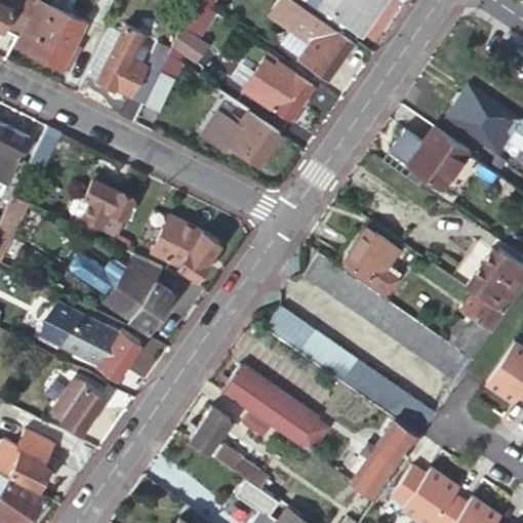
[(0,0),(0,26),(19,36),(36,2),(36,0),(0,0)]
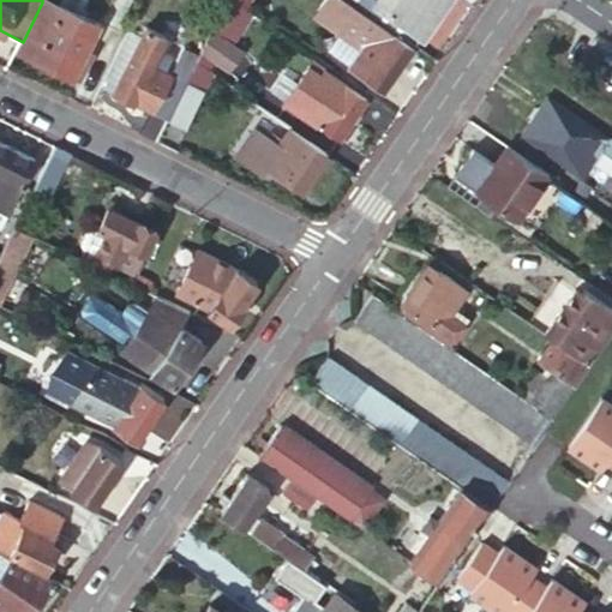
[(199,61),(211,71),(217,60),(231,70),(243,54),(226,41),(244,6),(233,0),(228,0),(202,58),(199,61)]
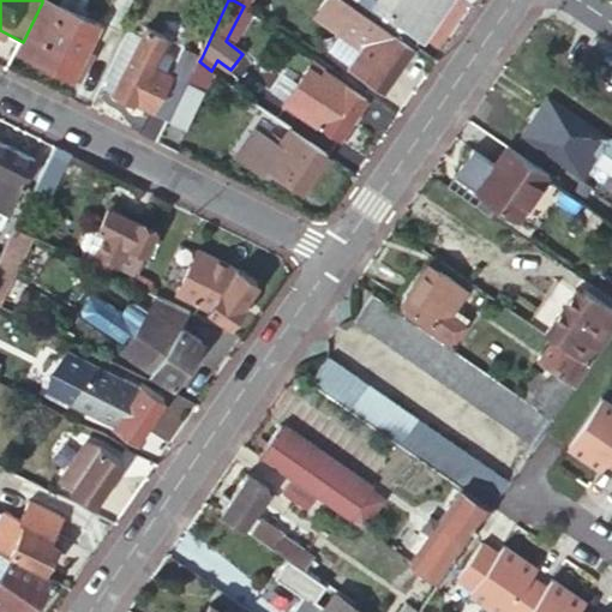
[(417,51),(343,0),(328,0),(321,11),(347,29),(353,21),(376,36),(366,49),(360,47),(353,57),(358,60),(352,71),(387,94),(417,51)]
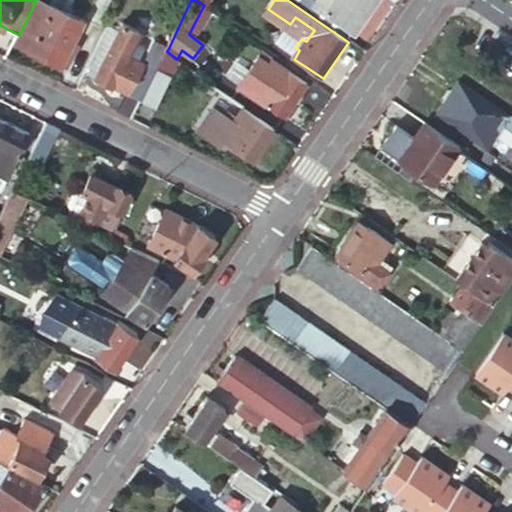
[(318,0),(310,12),(350,40),(377,0),(318,0)]
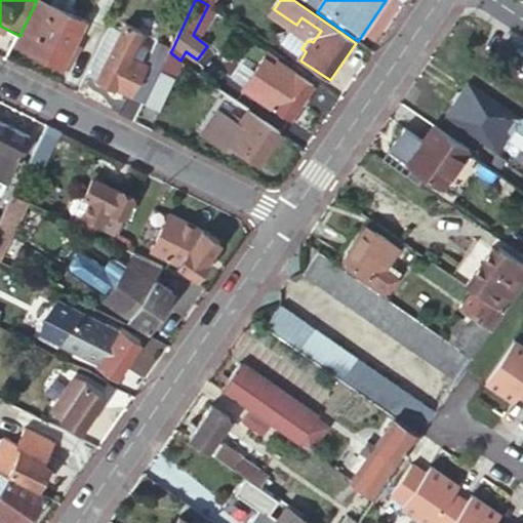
[(19,36),(15,43),(32,50),(31,52),(65,69),(65,68),(67,64),(77,44),(87,24),(54,6),(52,10),(36,2),(19,36)]
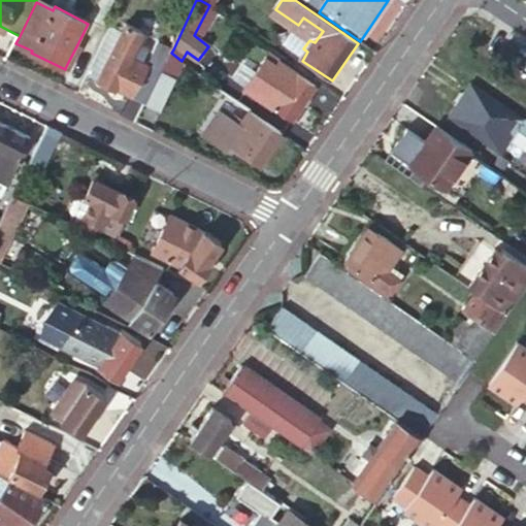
[(98,80),(125,30),(113,25),(89,75),(98,80)]
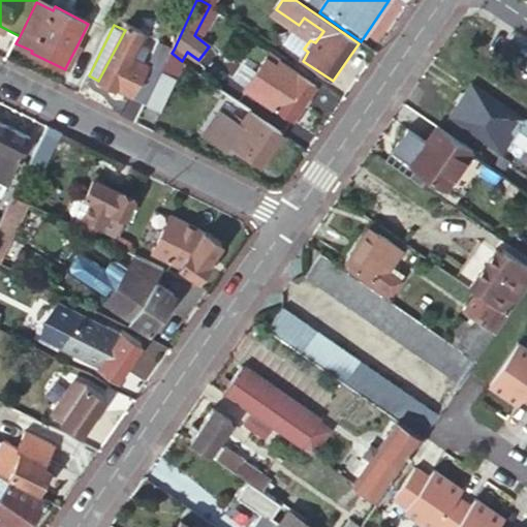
[(172,53),(174,50),(160,42),(149,65),(144,62),(150,49),(140,43),(145,33),(127,25),(125,30),(98,81),(117,90),(118,89),(147,103),(162,71),(172,53)]
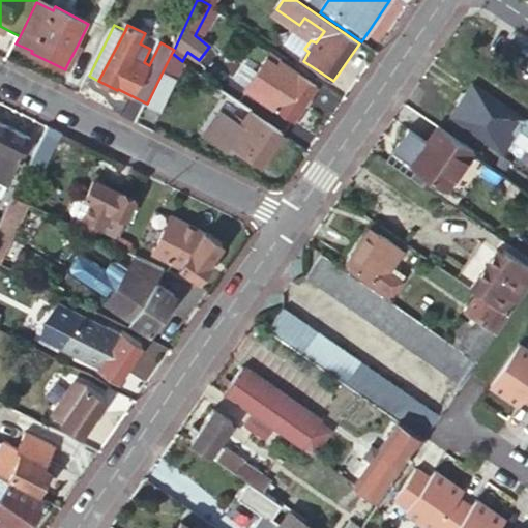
[(84,48),(78,45),(67,64),(74,67),(84,48)]
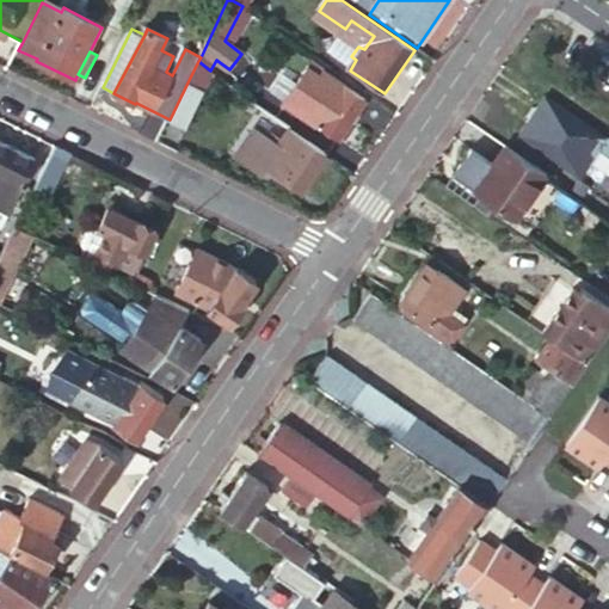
[(323,77),(309,68),(285,103),(340,141),(368,100),(325,72),(323,77)]
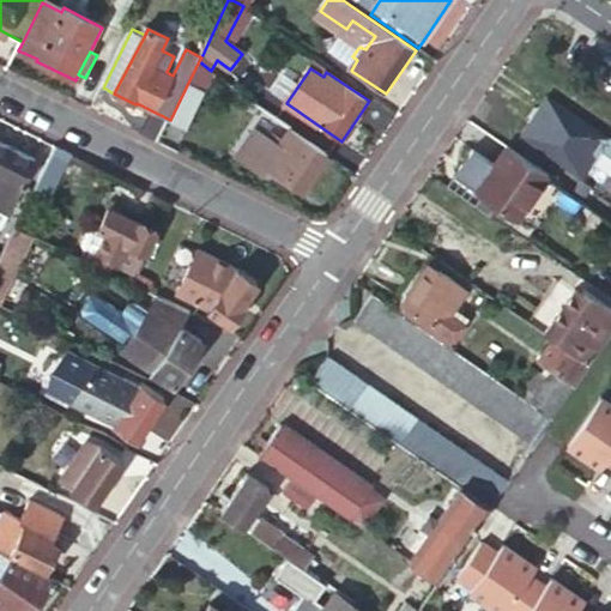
[(206,92),(188,83),(170,120),(188,129),(206,92)]
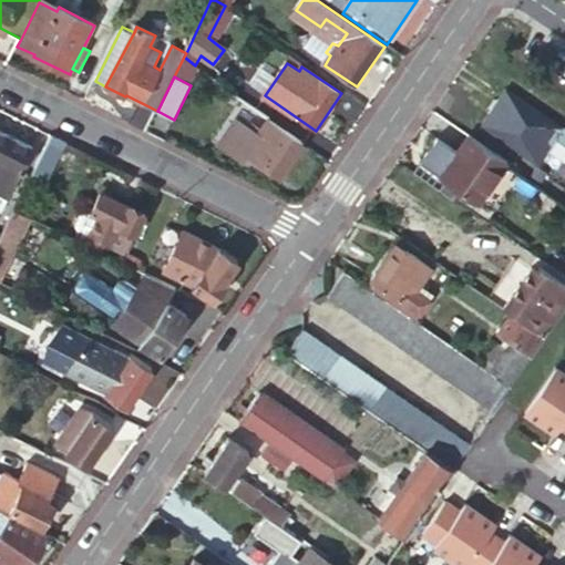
[(238,149),(243,152),(283,178),(306,144),(270,121),(263,131),(242,116),(223,144),(235,153),(238,149)]
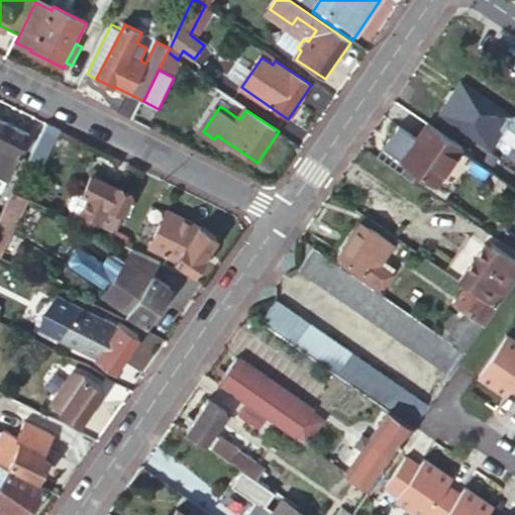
[(514,117),(502,135),(514,143),(514,117)]
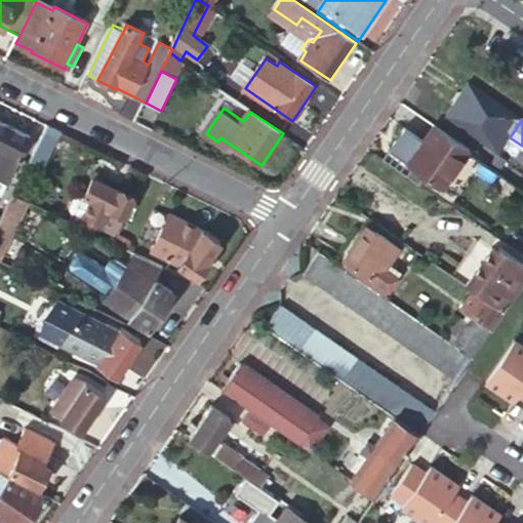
[(33,138),(0,123),(0,179),(8,184),(9,185),(33,138)]
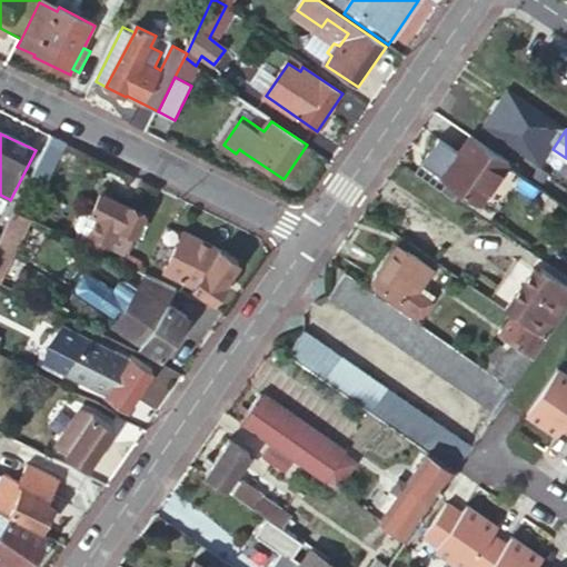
[(67,145),(52,137),(37,168),(52,176),(67,145)]
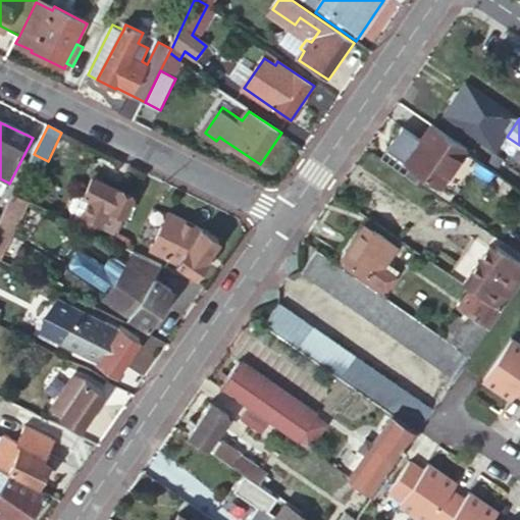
[(442,188),(468,149),(433,125),(407,163),(442,188)]
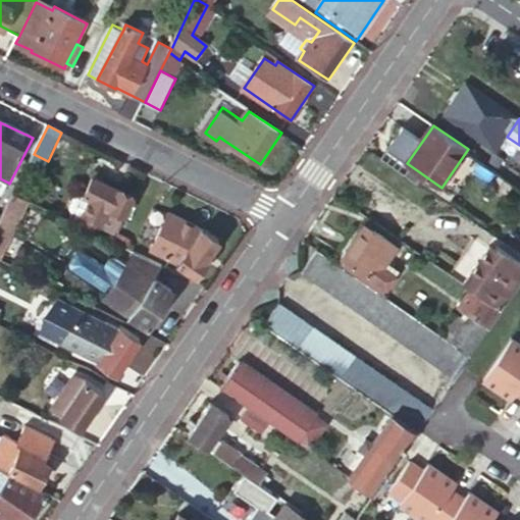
[(117,190),(94,177),(85,197),(91,200),(82,217),(115,235),(135,197),(118,189),(117,190)]
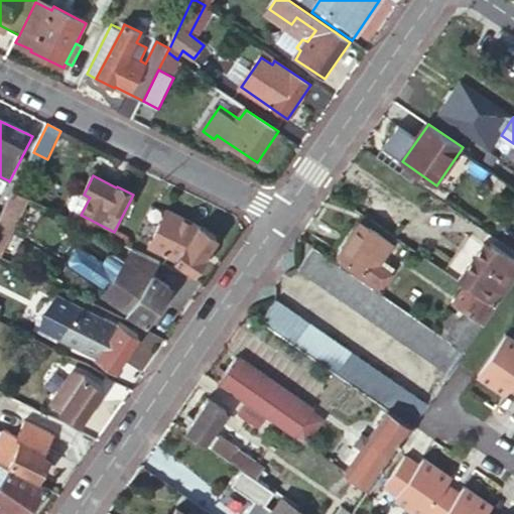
[(0,176),(0,190),(2,193),(8,180),(0,176)]
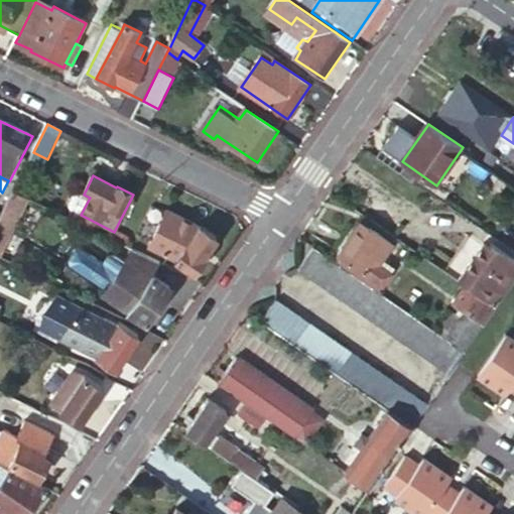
[(26,198),(13,191),(0,218),(0,255),(27,199),(26,198)]
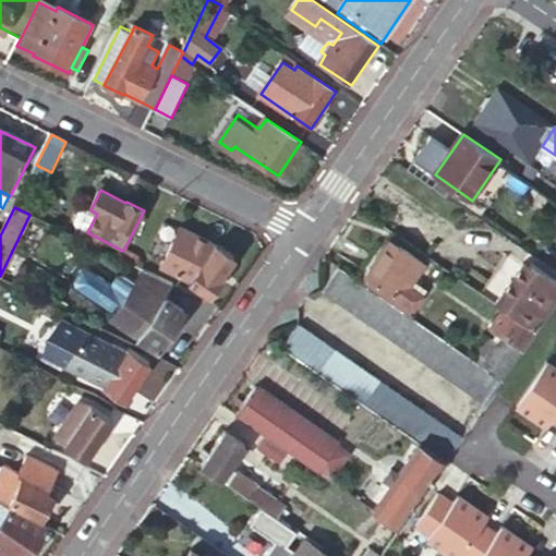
[(215,246),(182,228),(161,267),(192,281),(191,282),(210,297),(224,279),(222,278),(237,258),(217,244),(215,246)]
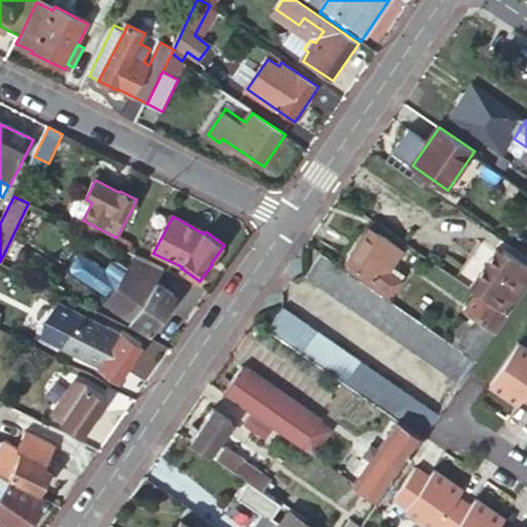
[(370,226),(346,261),(380,284),(394,293),(406,276),(393,267),(404,250),(370,226)]
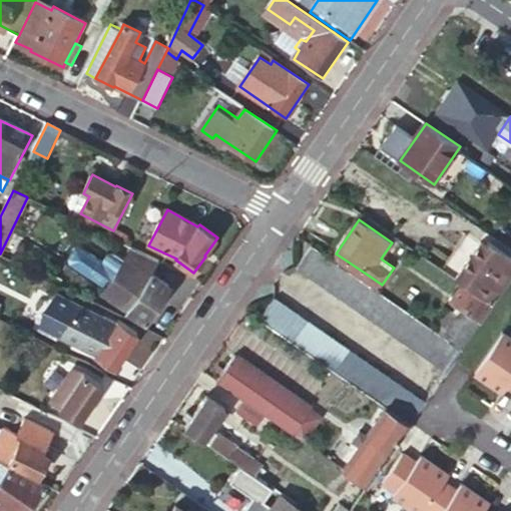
[(495,305),(510,282),(510,256),(492,242),(489,246),(483,242),(457,279),(466,285),(495,305)]
